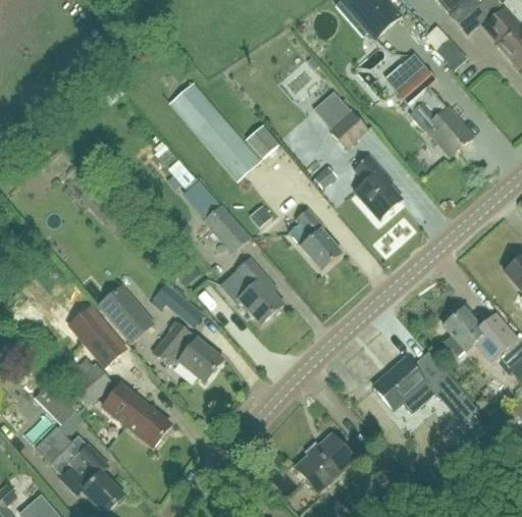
[(398,17),(382,0),(340,0),(373,39),(398,17)]
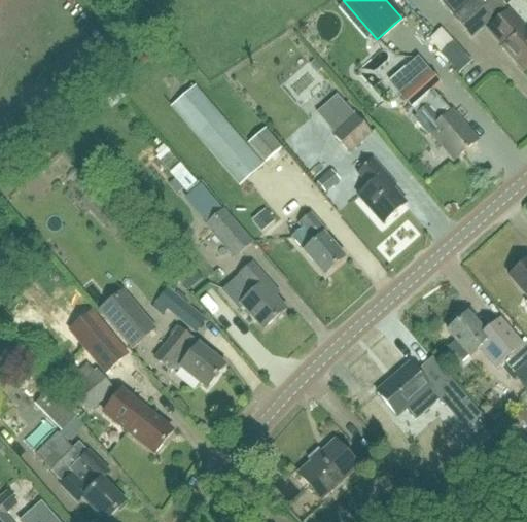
[(470,32),(503,3),(500,0),(443,0),(453,12),(470,32)]
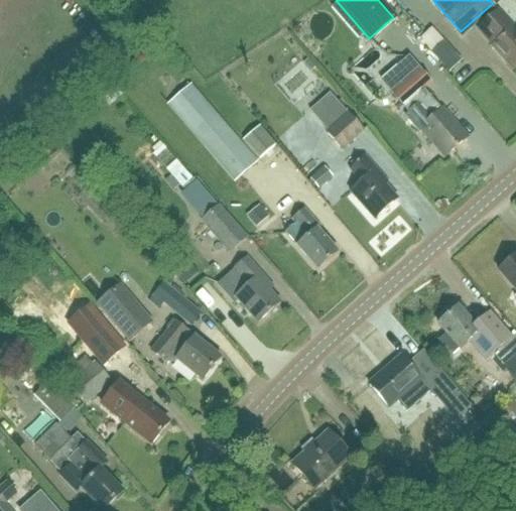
[(515,17),(515,0),(504,0),(502,2),(515,17)]
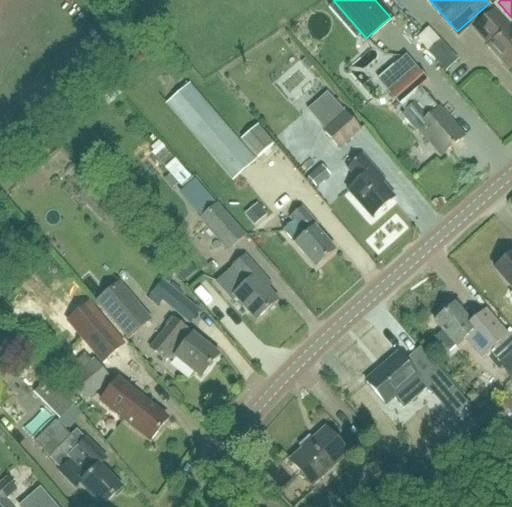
[(511,21),(510,23),(494,6),(473,26),(488,43),(487,44),(508,67),(511,63),(511,21)]
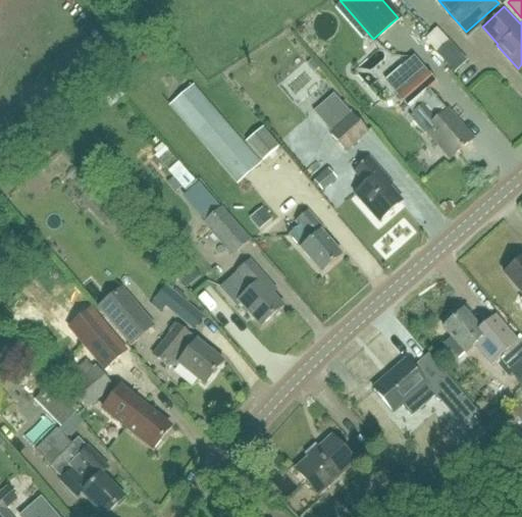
[(434,49),(453,70),(467,58),(448,38),(434,49)]
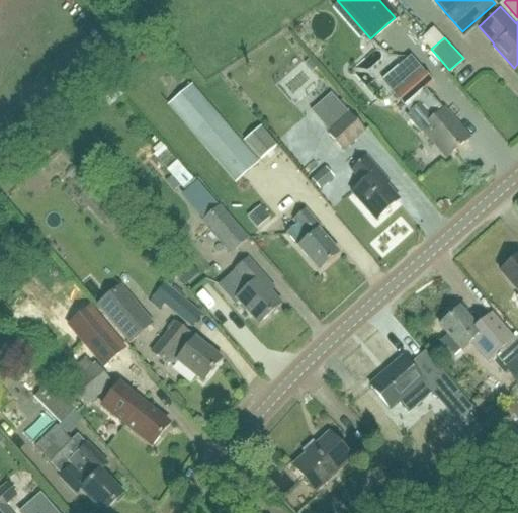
[(412,75),(394,91),(410,109),(406,112),(419,127),(421,125),(446,154),(468,134),(443,105),(427,86),(433,81),(420,65),(411,73),(412,75)]
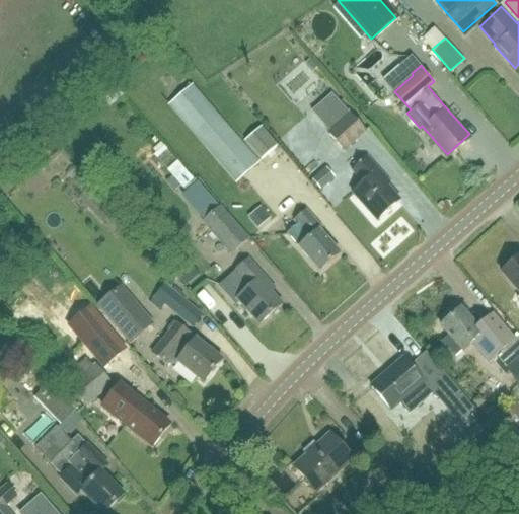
[(187,81),(166,100),(234,176),(255,157),(187,81)]
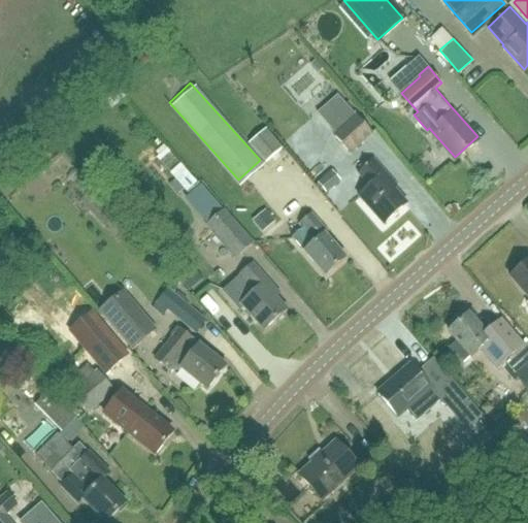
[(349,149),(371,129),(356,111),(334,131),(349,149)]
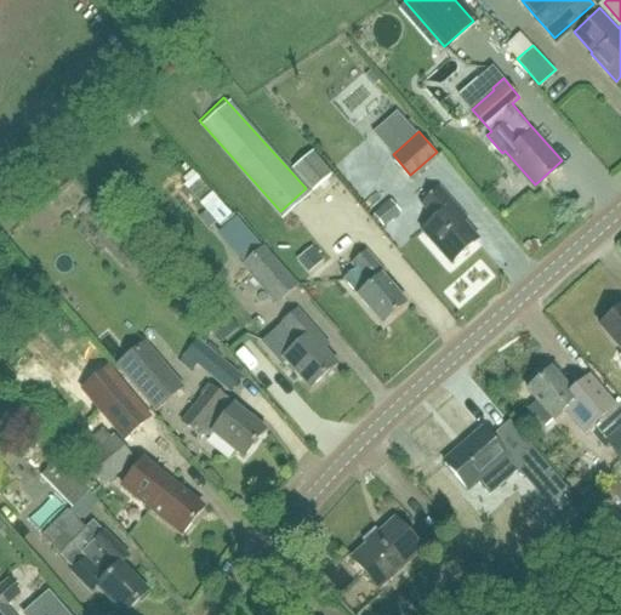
[(331,171),(312,148),(291,166),(311,189),(331,171)]
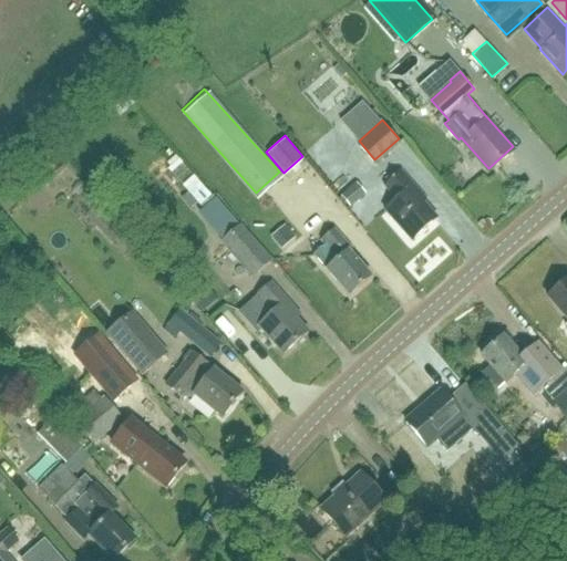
[(411,236),(435,214),(422,198),(425,195),(400,166),(383,180),(395,195),(383,205),(411,236)]
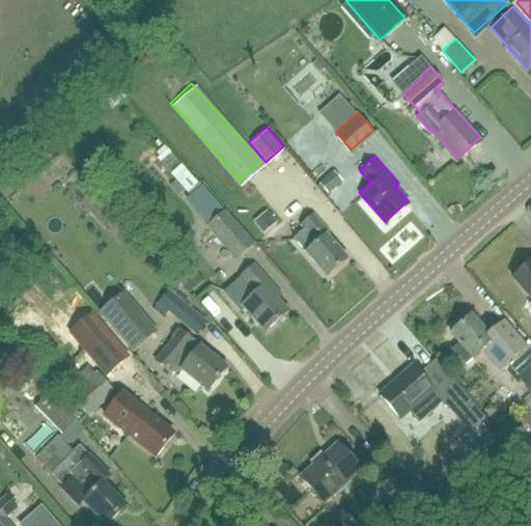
[(341,176),(334,167),(319,180),(327,189),(341,176)]
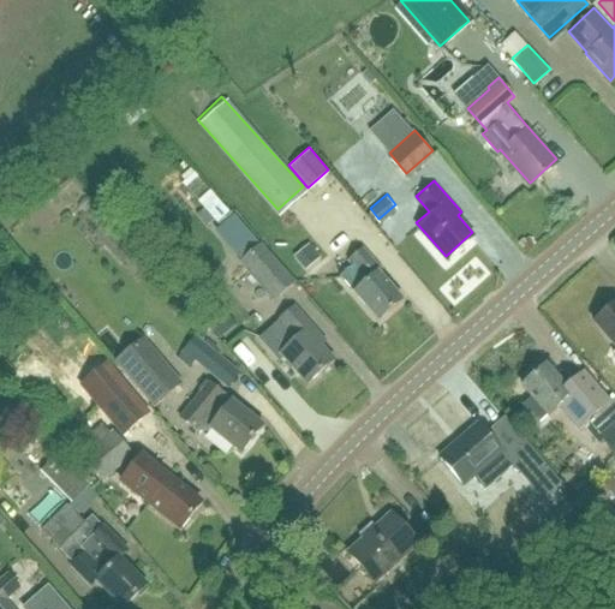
[(233,210),(218,225),(243,254),(260,239),(233,210)]
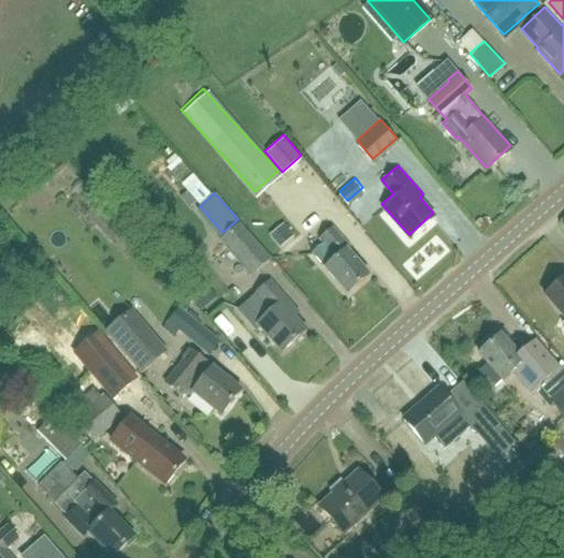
[(101,198),(87,210),(111,237),(126,225),(101,198)]
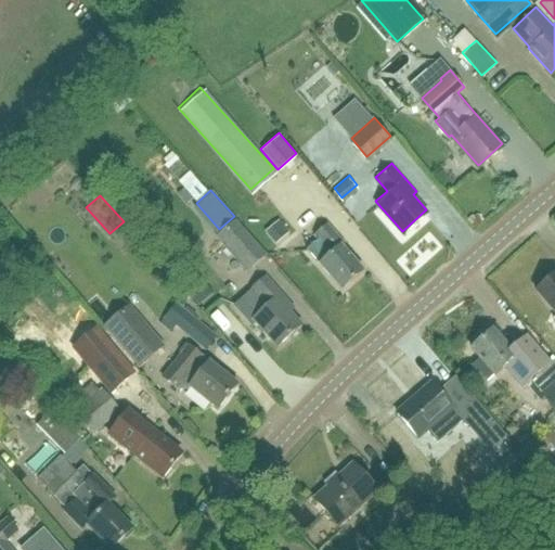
[(247,267),(265,251),(233,217),(216,234),(247,267)]
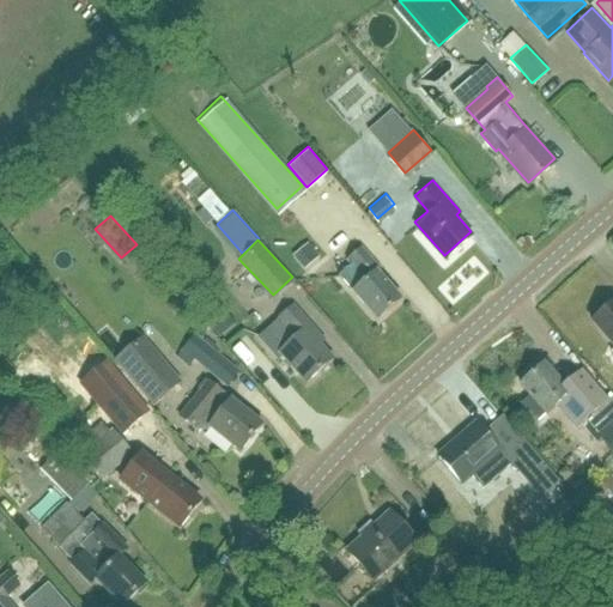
[(352,290),(376,317),(400,297),(375,269),(378,267),(359,246),(345,259),(349,262),(338,273),(352,290)]
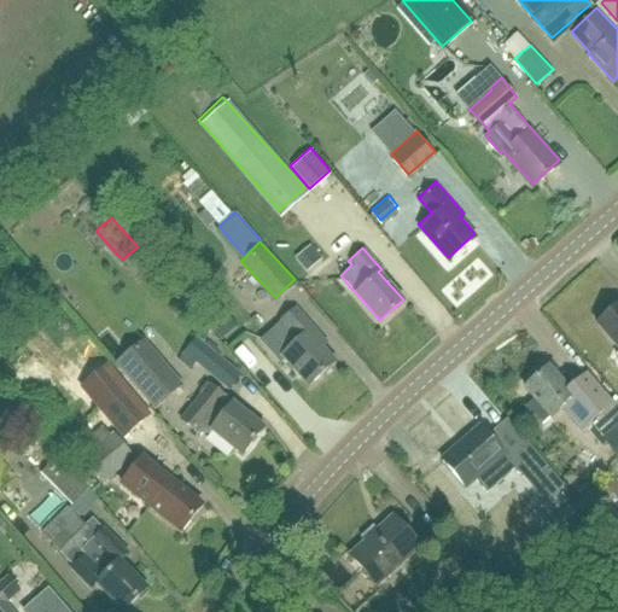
[(617,299),(596,320),(617,344),(617,350),(616,354),(617,356),(617,299)]
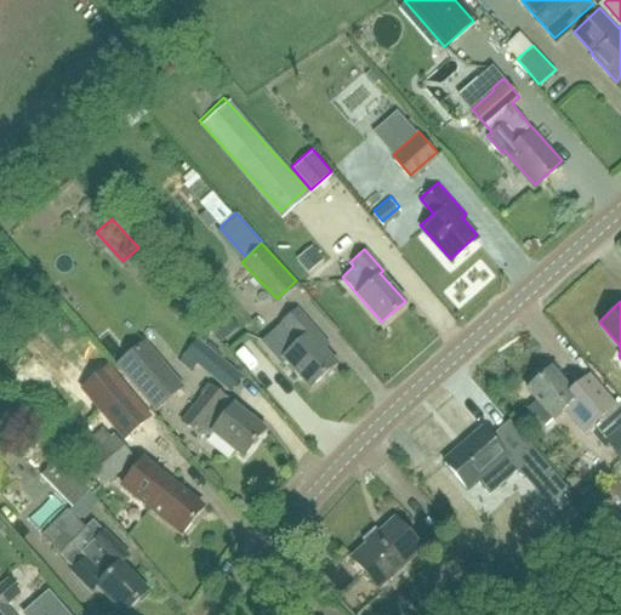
[(296,308),(279,323),(280,324),(263,340),(279,358),(283,354),(309,385),(335,362),(322,347),(326,342),(296,308)]
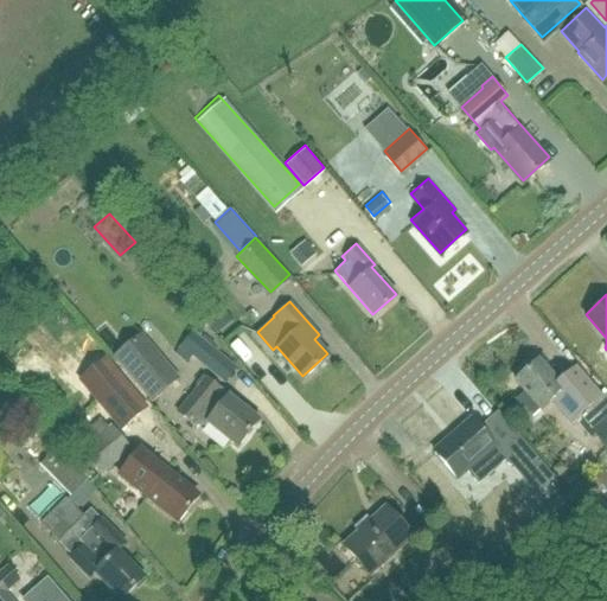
[(202,362),(213,347),(191,330),(174,350),(185,359),(191,353),(202,362)]
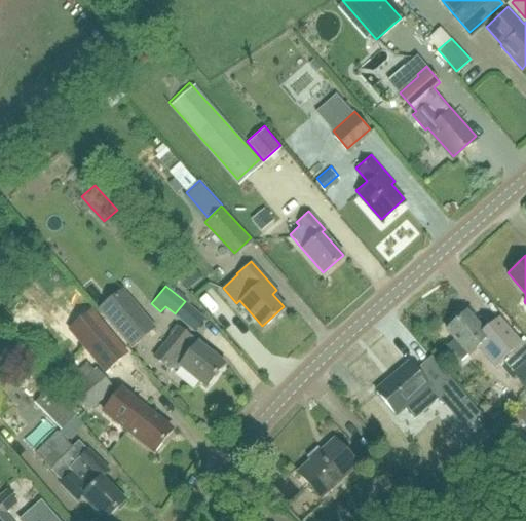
[(115,325),(132,344),(153,326),(138,306),(128,296),(120,287),(99,305),(106,314),(115,325)]
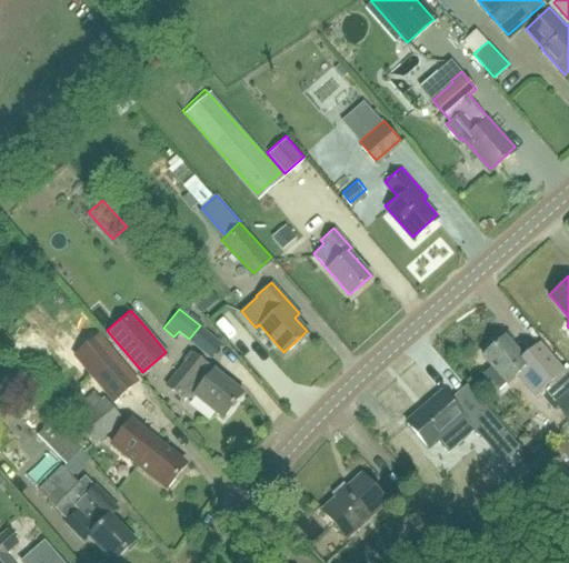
[(97,334),(75,354),(111,398),(135,379),(97,334)]
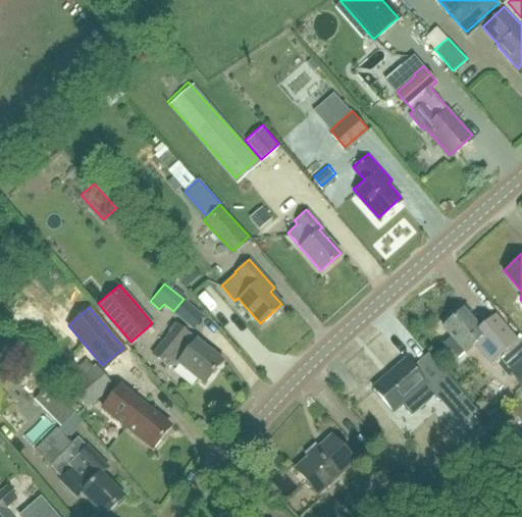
[(492,360),(493,359),(506,348),(505,347),(488,327),(484,331),(464,307),(444,324),(452,333),(442,342),(456,357),(465,349),(465,350),(476,341),(491,359),(492,360)]
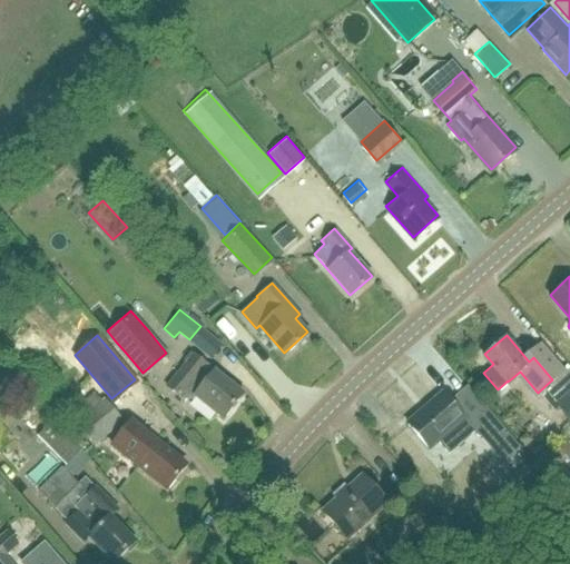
[(223,417),(243,393),(214,368),(212,370),(205,365),(207,363),(193,352),(193,353),(189,350),(184,358),(186,360),(167,383),(182,395),(193,394),(223,417)]
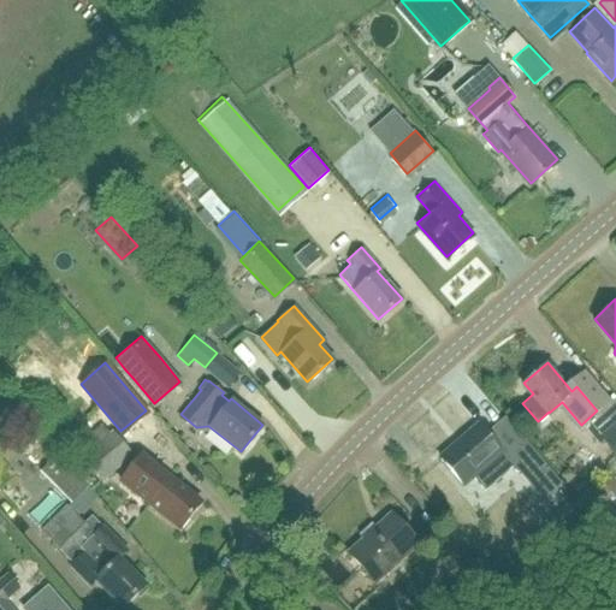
[(527,460),(535,452),(504,415),(485,431),(477,421),(439,455),(462,481),(472,473),(477,478),(483,479),(492,471),(492,465),(487,460),(499,449),(521,473),(532,465),(527,460)]
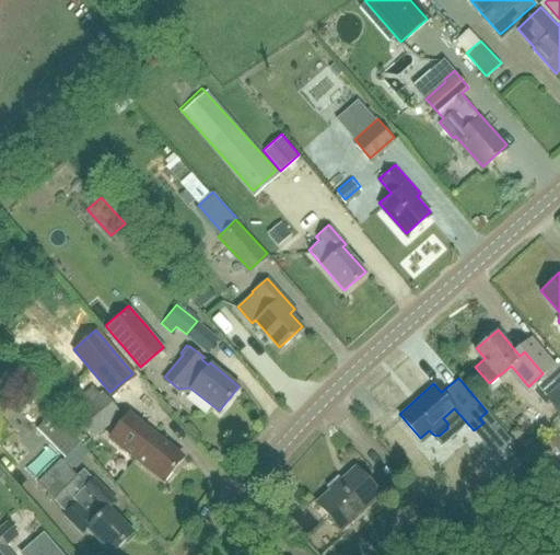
[(45,415),(48,412),(55,407),(35,384),(25,392),(45,415)]
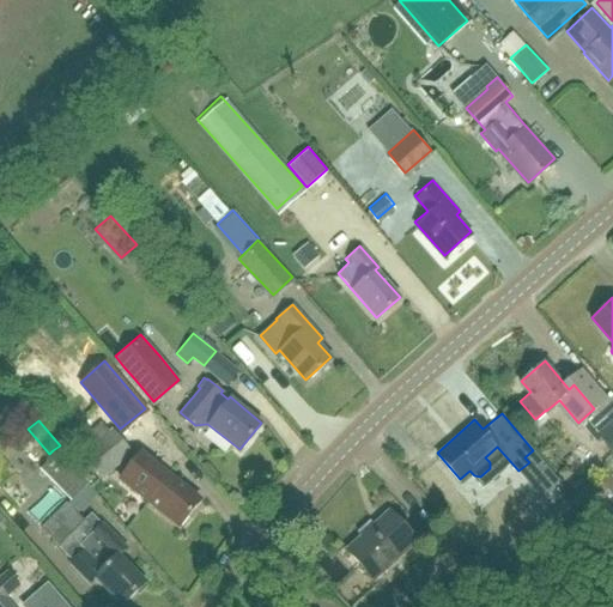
[(612,423),(599,436),(612,453),(612,423)]
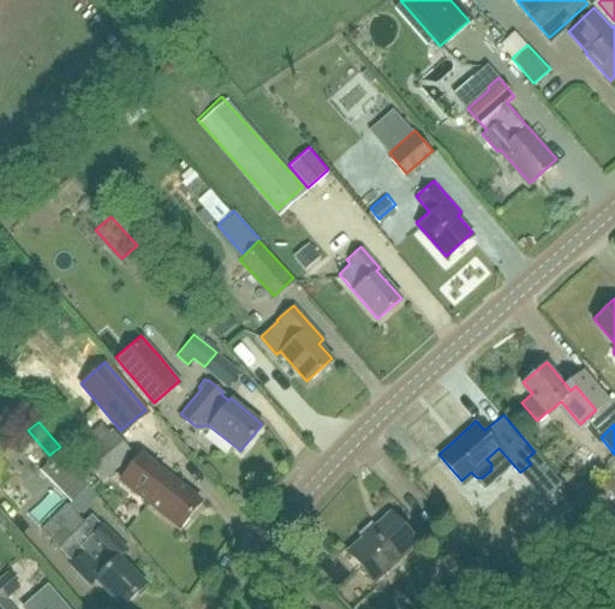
[(102,477),(131,453),(112,429),(83,454),(102,477)]
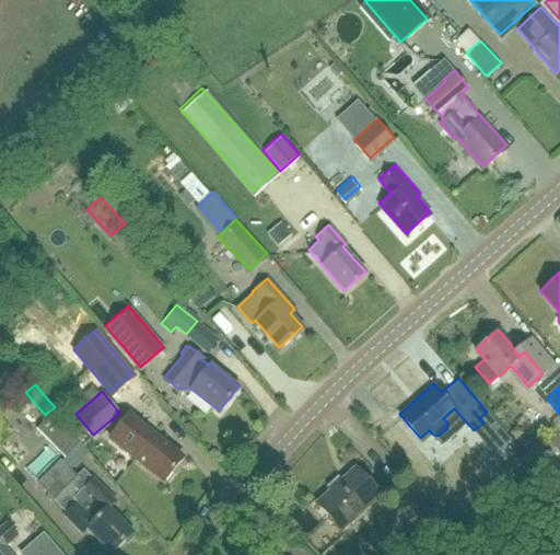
[(63,454),(79,438),(51,411),(35,426),(63,454)]
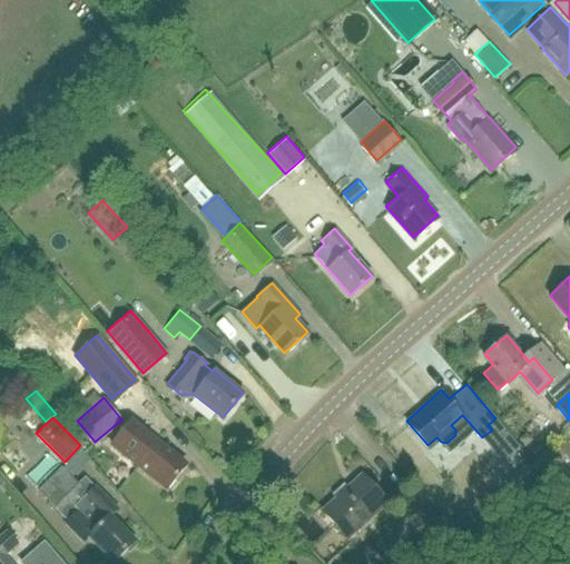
[(109,442),(137,464),(167,487),(186,464),(156,441),(128,418),(109,442)]
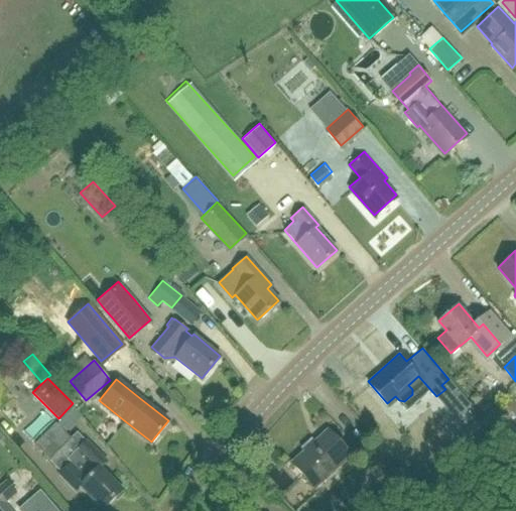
[(102,506),(121,488),(99,465),(106,459),(85,437),(76,428),(70,434),(55,420),(34,440),(62,469),(58,473),(76,489),(81,484),(102,506)]
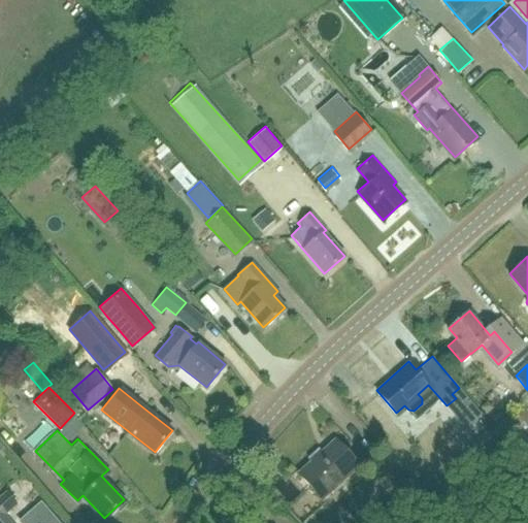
[(298,472),(321,498),(358,465),(335,439),(298,472)]
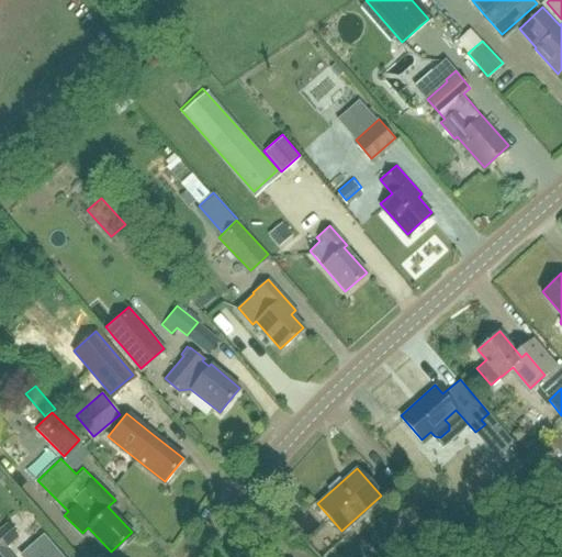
[(0,527),(0,556),(12,556),(3,546),(17,534),(7,523),(0,527)]
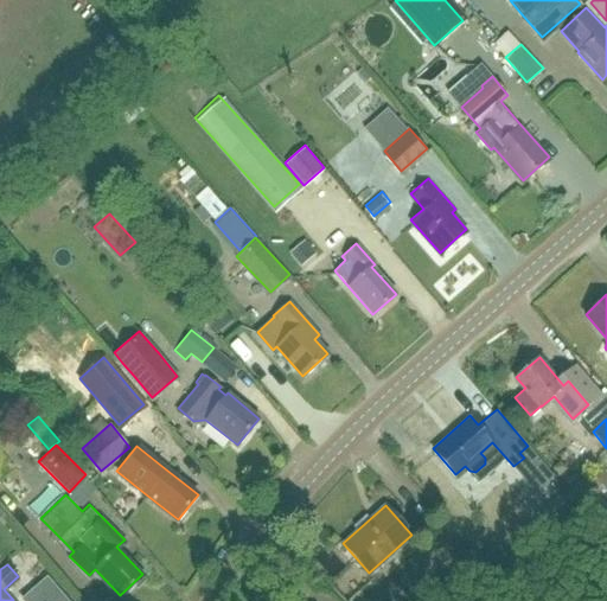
[(55,600),(42,587),(26,600),(55,600)]
